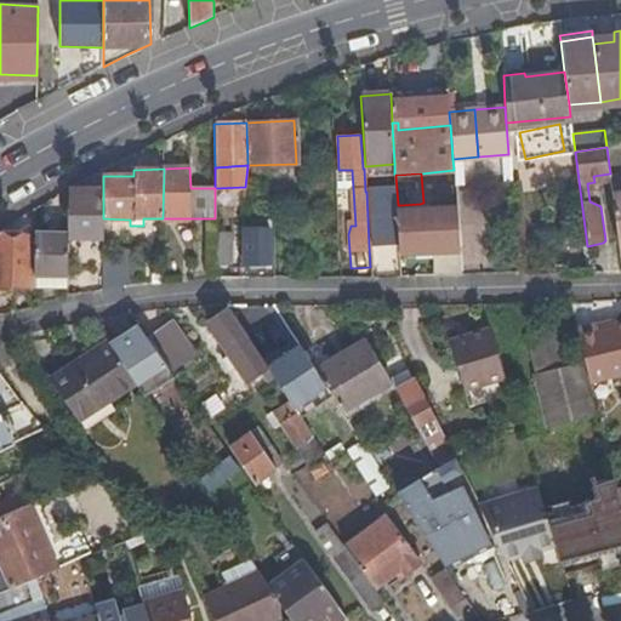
[(68,238),(103,239),(103,218),(103,189),(69,189),(68,234),(68,238)]
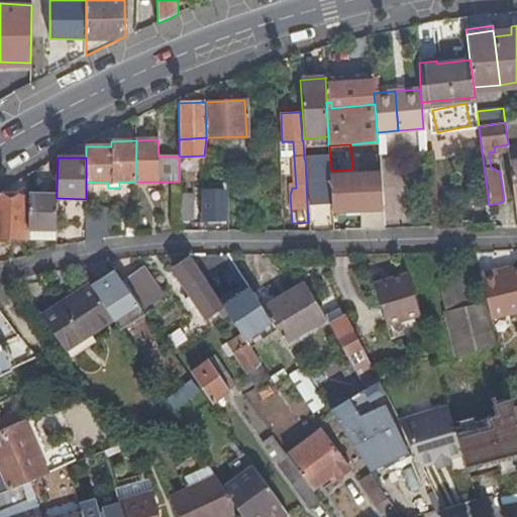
[(331,203),(329,158),(305,160),(307,205),(331,203)]
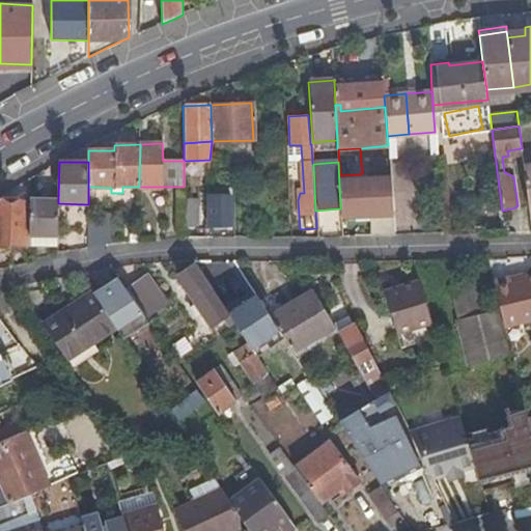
[(359,174),(342,175),(345,206),(361,205),(359,174)]
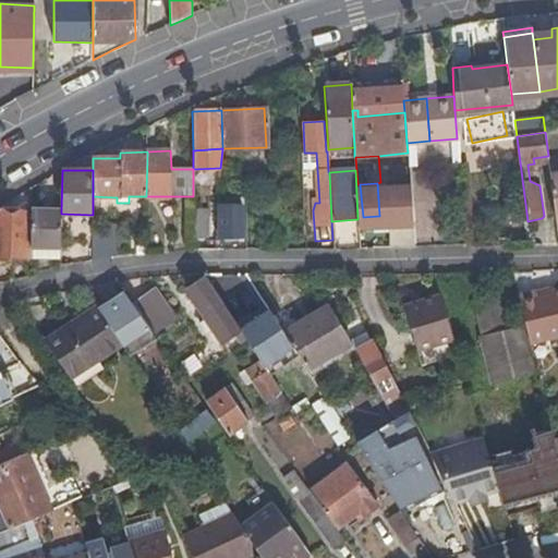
[(218,199),(219,238),(241,237),(241,204),(225,204),(225,199),(218,199)]
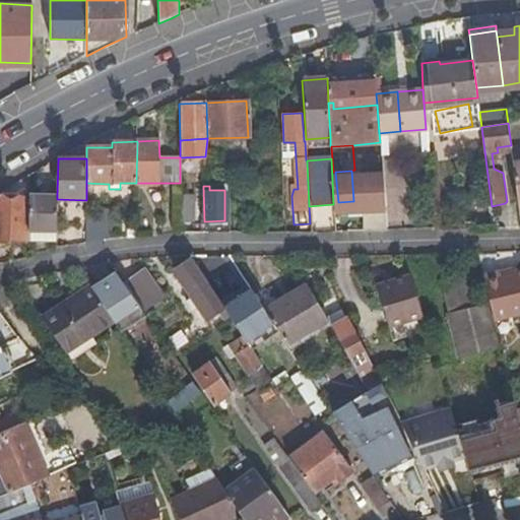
[(28,231),(57,231),(57,199),(57,196),(28,196),(28,199),(28,231)]
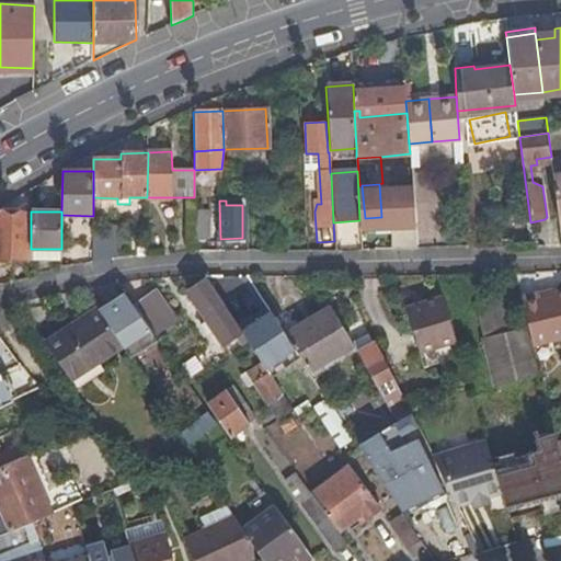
[(194,212),(194,240),(208,239),(207,212),(194,212)]
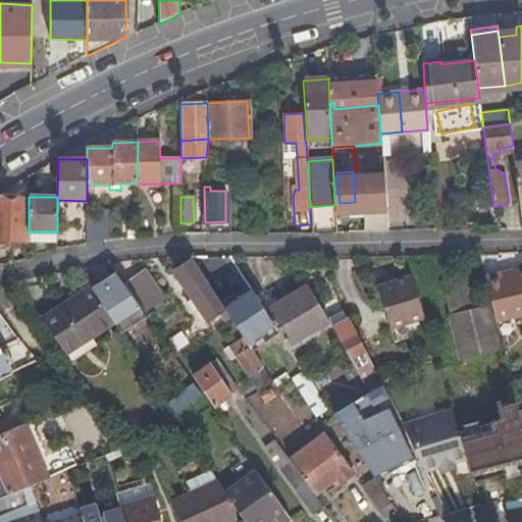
[(29,231),(29,200),(0,199),(0,247),(1,247),(1,242),(29,242),(29,231)]
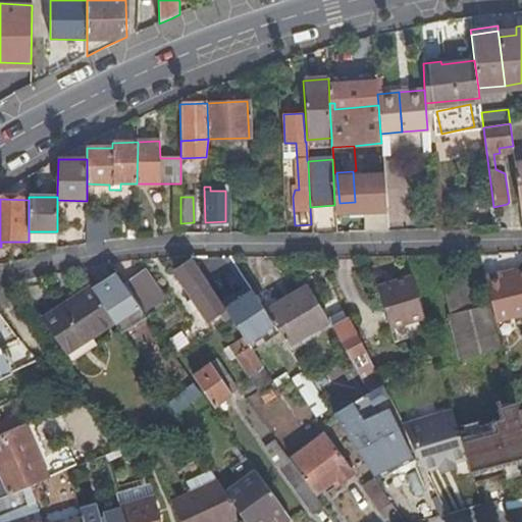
[(29,242),(56,243),(57,231),(29,231),(29,242)]
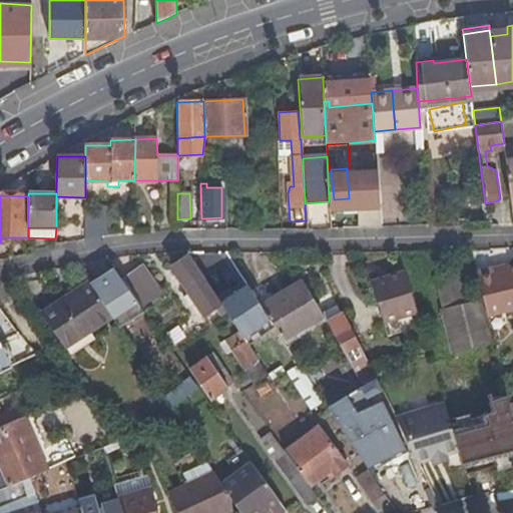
[(203,317),(221,304),(220,303),(188,254),(172,266),(189,292),(188,293),(203,317)]
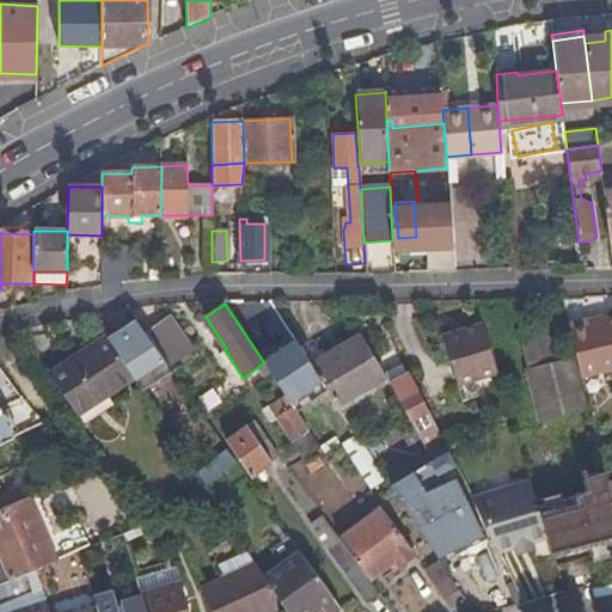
[(587,316),(569,320),(582,375),(611,367),(611,313),(604,317),(604,319),(589,323),(587,316)]
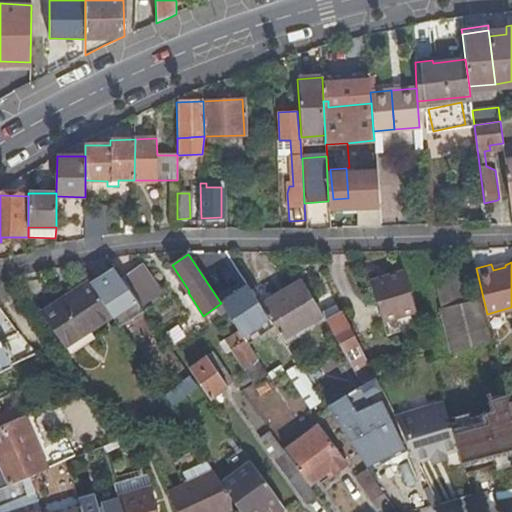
[(111,265),(89,280),(98,294),(111,314),(114,319),(119,327),(143,309),(142,308),(122,279),(111,265)]
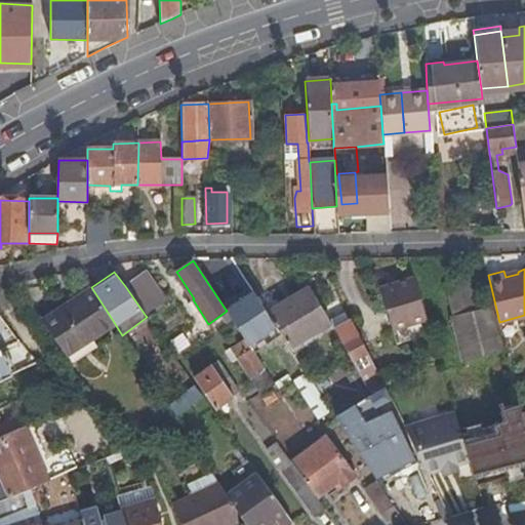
[(146,272),(125,286),(146,316),(166,300),(146,272)]
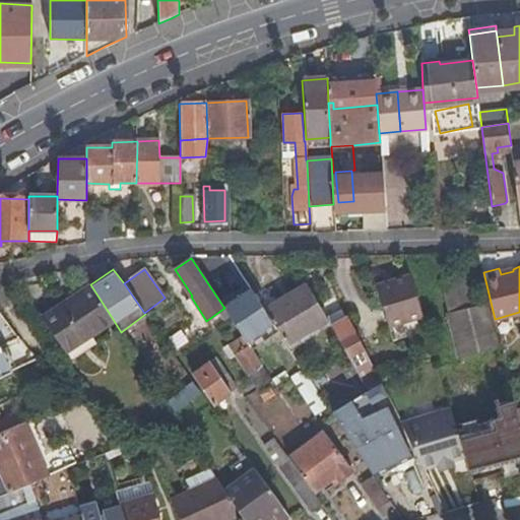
[(481,351),(482,356),(503,351),(495,319),(483,272),(442,282),(459,356),(481,351)]
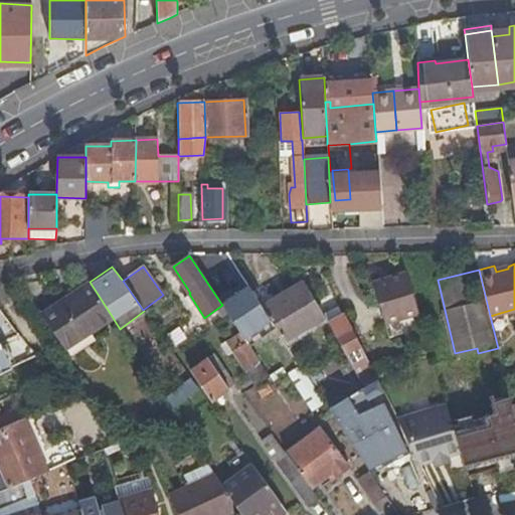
[(386,325),(419,315),(407,274),(373,284),(386,325)]
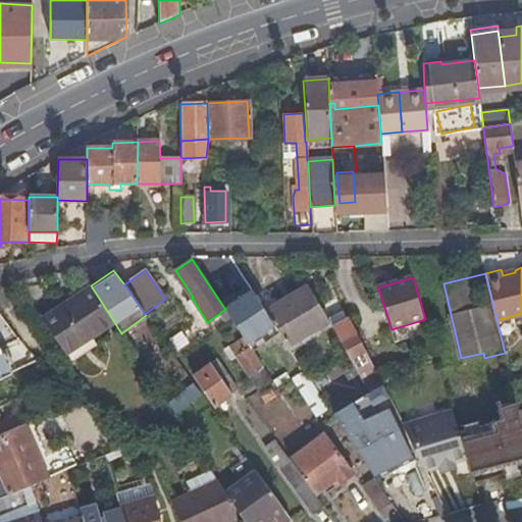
[(266,311),(289,346),(327,320),(308,284),(293,294),(295,298),(286,303),(284,300),(266,311)]
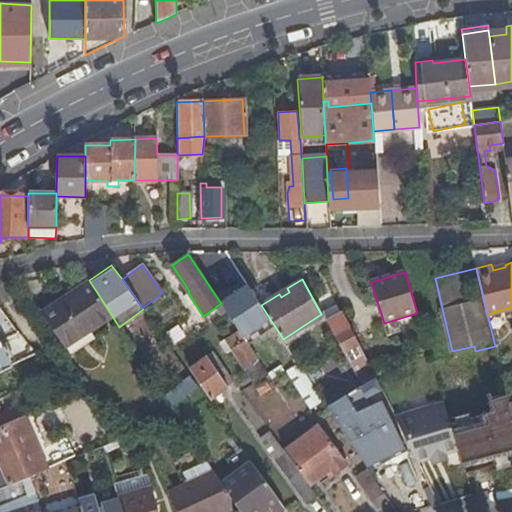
[(41,312),(65,346),(111,314),(98,294),(89,280),(41,312)]
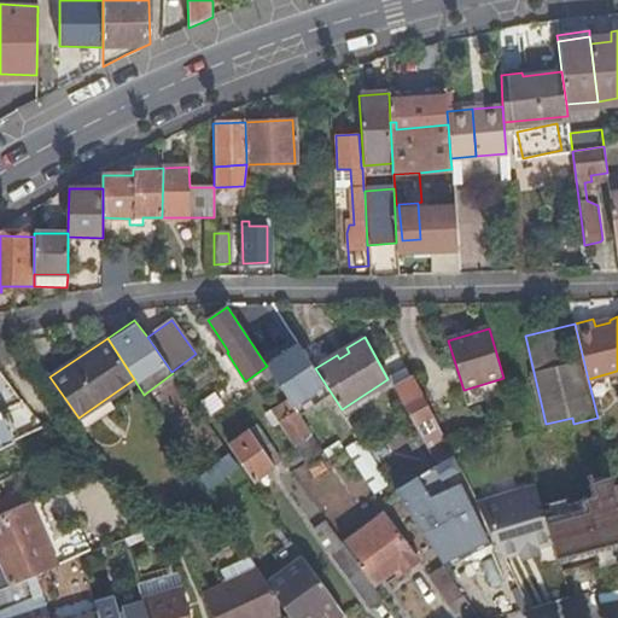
[(267,366),(274,378),(289,401),(293,407),(325,385),(298,343),(266,365),(267,366)]
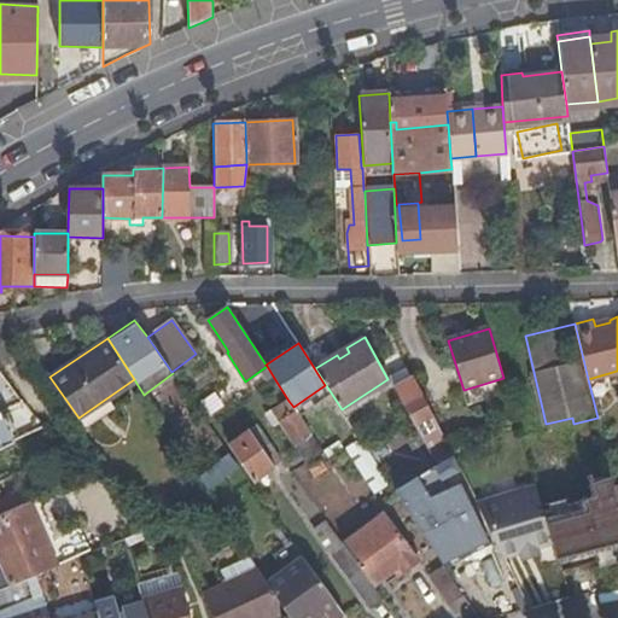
[(414,377),(392,388),(413,423),(437,465),(453,455),(414,377)]
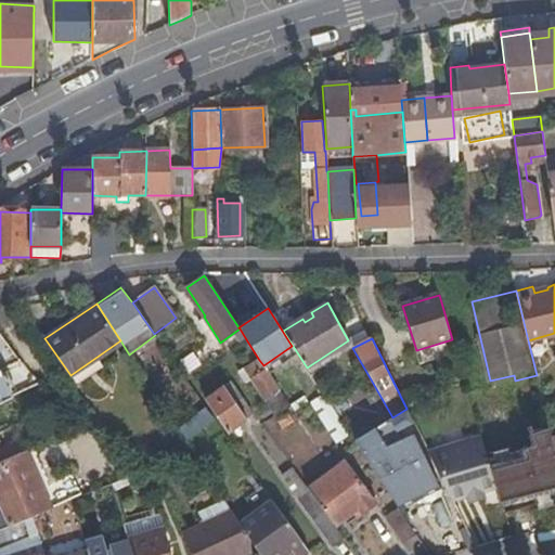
[(120,340),(71,375),(78,386),(101,371),(98,364),(124,346),(120,340)]
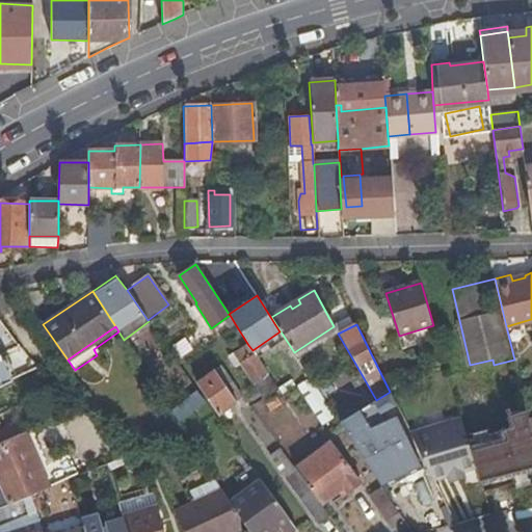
[(241,365),(258,391),(272,381),(253,350),(248,345),(230,357),(236,368),(241,365)]
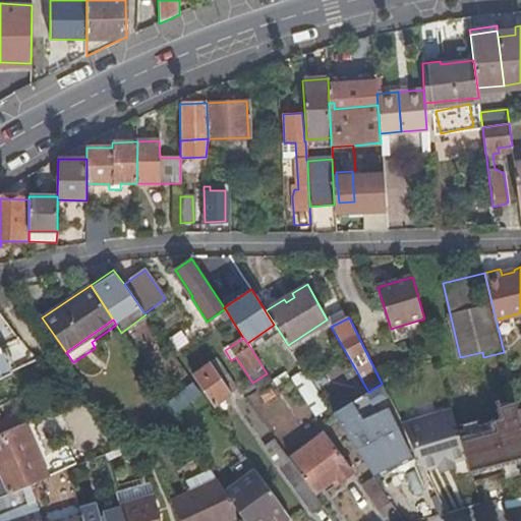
[(483,357),(486,369),(502,366),(505,379),(510,377),(509,371),(504,352),(483,357)]
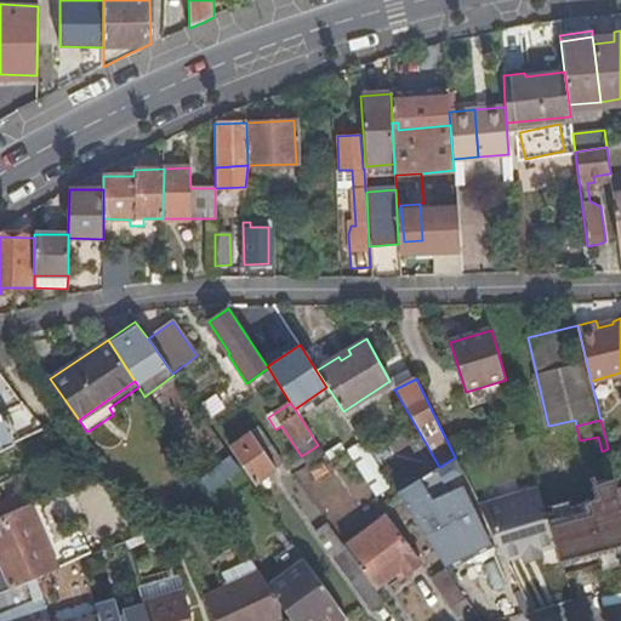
[(256,427),(229,446),(255,482),(275,468),(268,456),(274,453),(256,427)]
